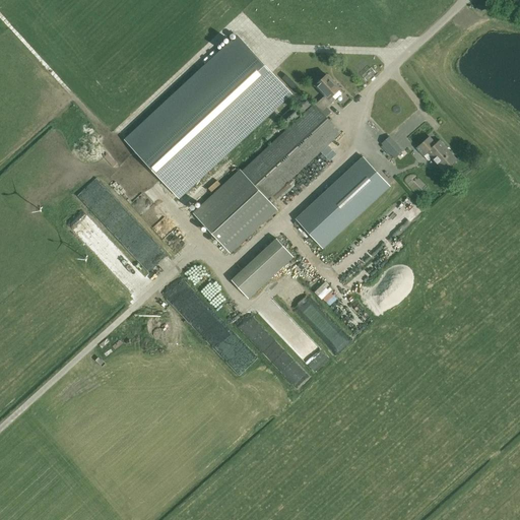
[(237,35),(236,36),(238,38),(233,42),(231,40),(124,139),(179,199),(291,94),(237,35)]
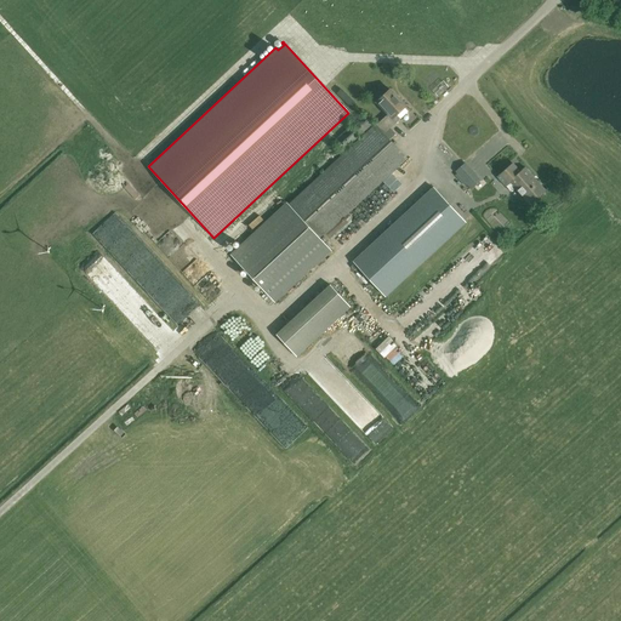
[(345,153),(288,205),(286,204),(231,256),(274,302),(330,250),(319,239),(406,159),(383,135),(399,120),(396,115),(405,107),(389,90),(377,102),(388,114),(376,125),(365,113),(334,142),(345,153)]
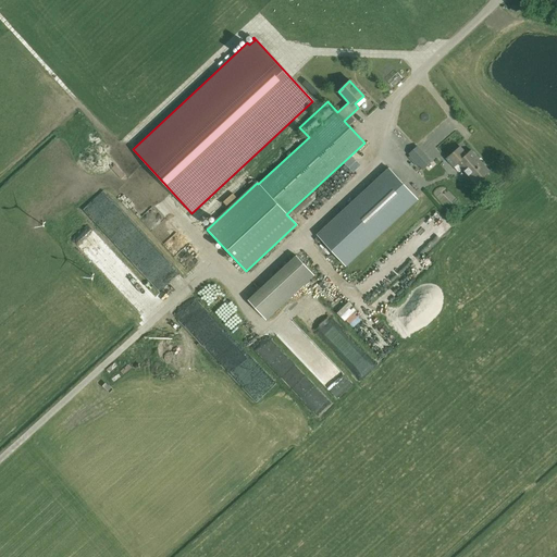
[(417,147),(409,155),(422,169),(430,162),(417,147)]
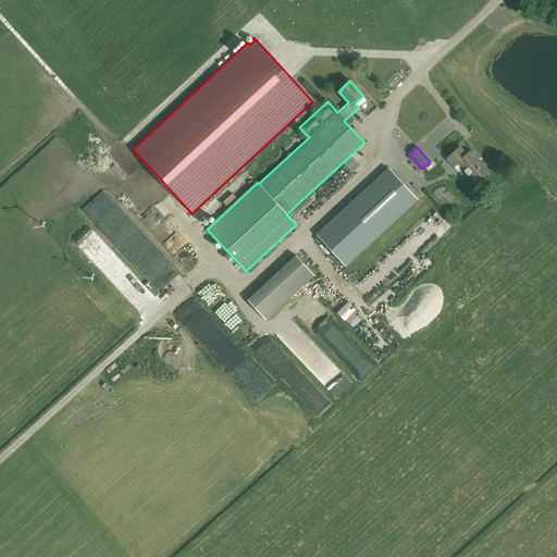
[(471,151),(467,155),(460,147),(446,159),(458,172),(461,169),(474,184),(489,171),(471,151)]
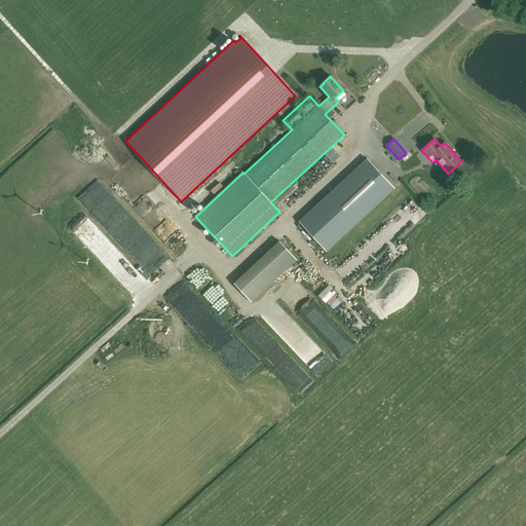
[(326,251),(393,188),(368,159),(300,223),(326,251)]
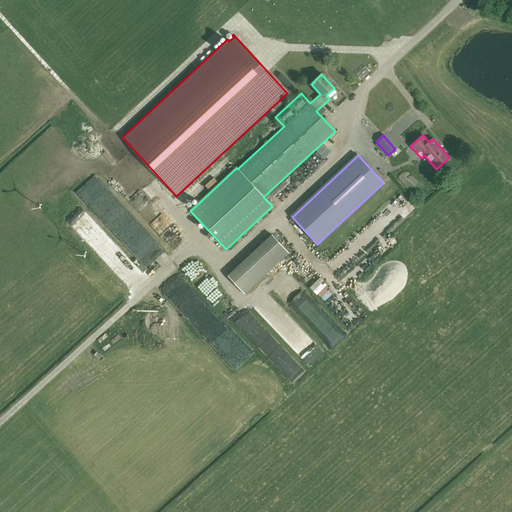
[(311,158),(305,162),(309,167),(315,163),(311,158)]
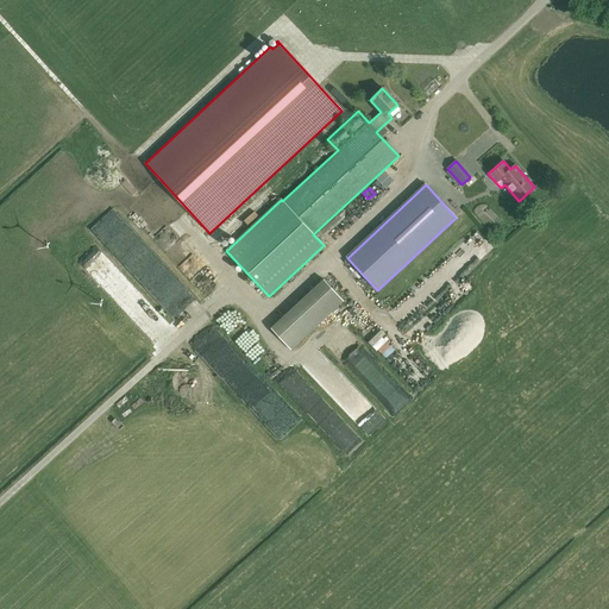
[(164,243),(171,237),(167,231),(159,237),(164,243)]
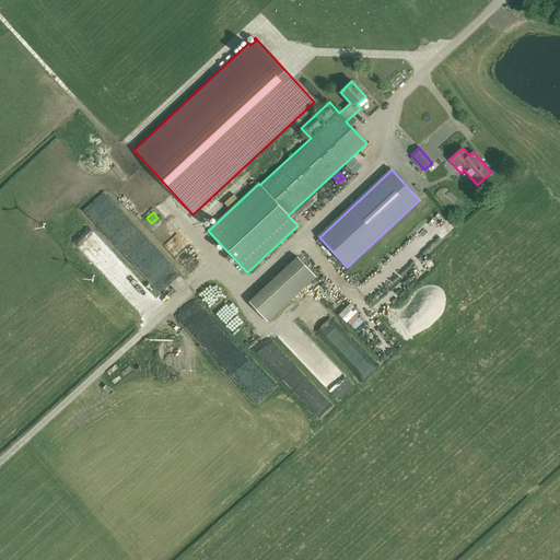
[(369,295),(447,228),(438,216),(359,284),(369,295)]
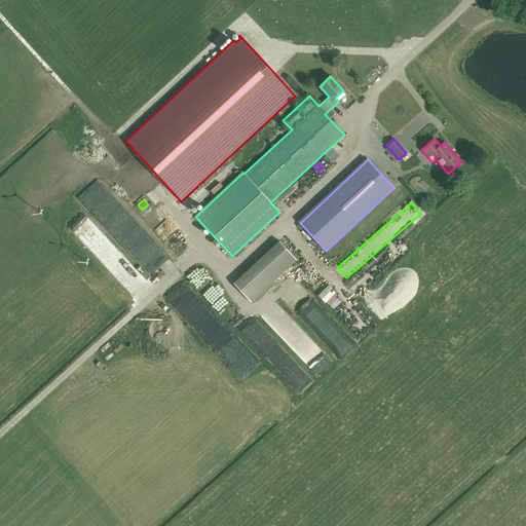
[(251,302),(274,280),(270,277),(293,256),(279,241),(234,284),(251,302)]
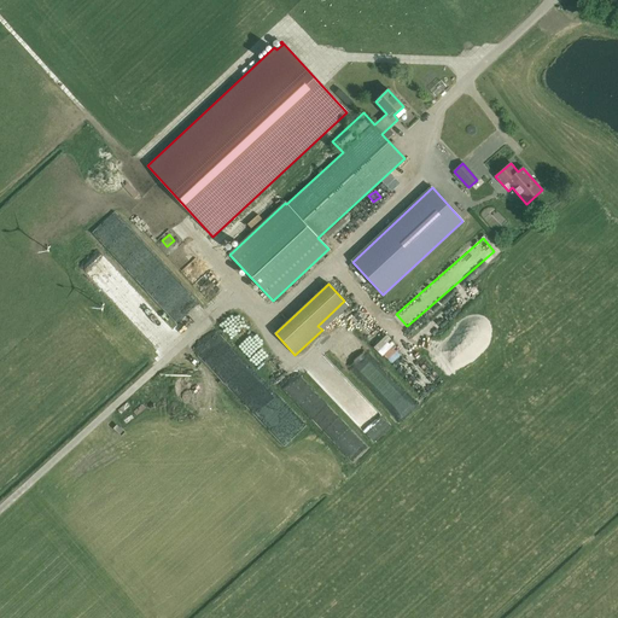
[(222,328),(233,339),(242,330),(250,338),(256,333),(249,326),(252,324),(240,310),(222,328)]
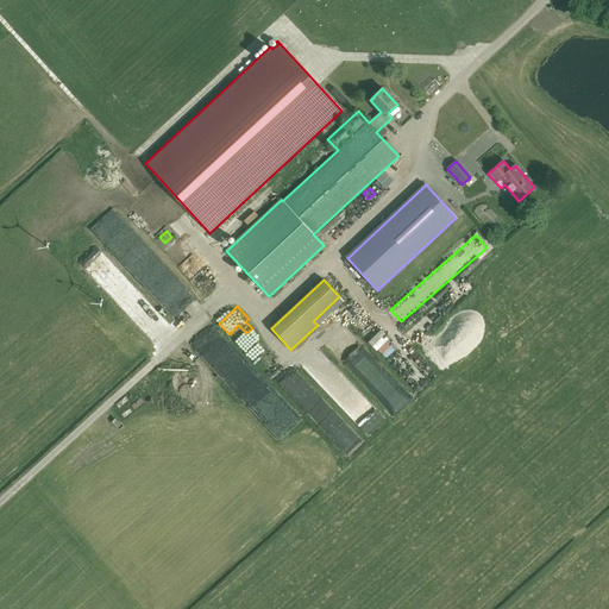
[(365,313),(355,322),(382,352),(391,343),(365,313)]
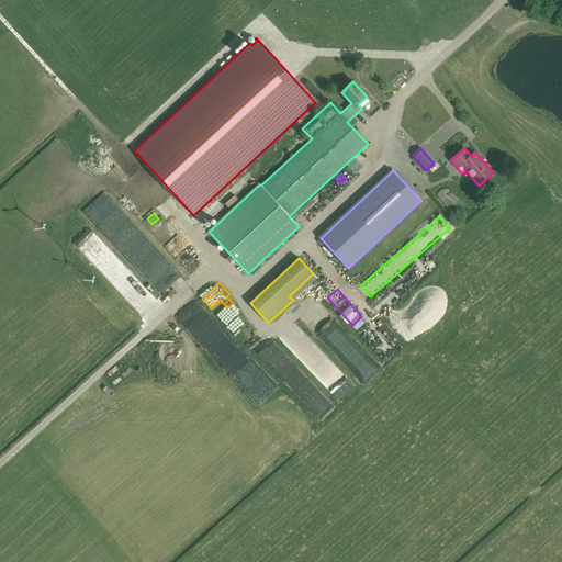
[(300,315),(362,384),(377,371),(314,302),(300,315)]
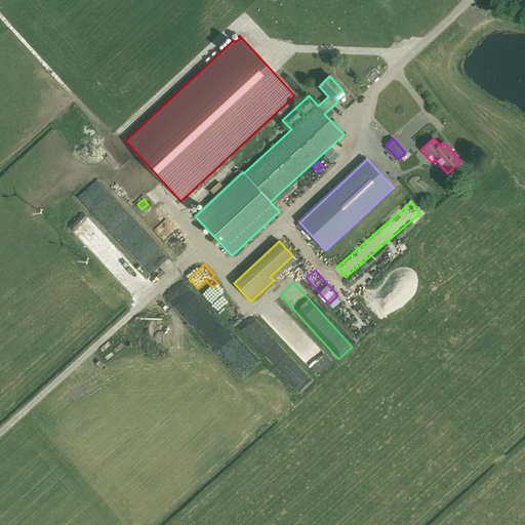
[(361,304),(373,293),(366,284),(354,294),(361,304)]
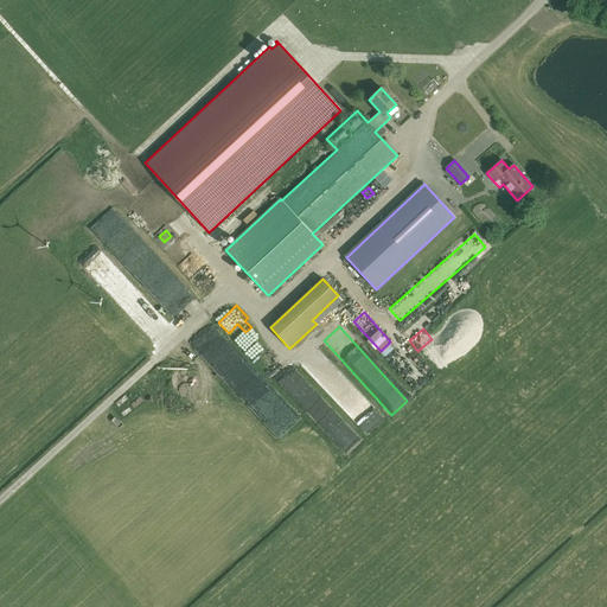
[(192,336),(242,393),(248,388),(223,359),(228,355),(206,330),(200,334),(198,331),(192,336)]
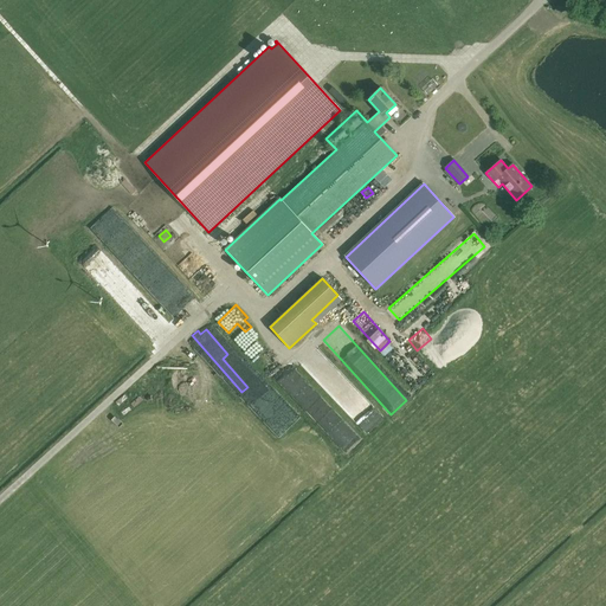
[(406,374),(408,386),(418,384),(416,372),(406,374)]
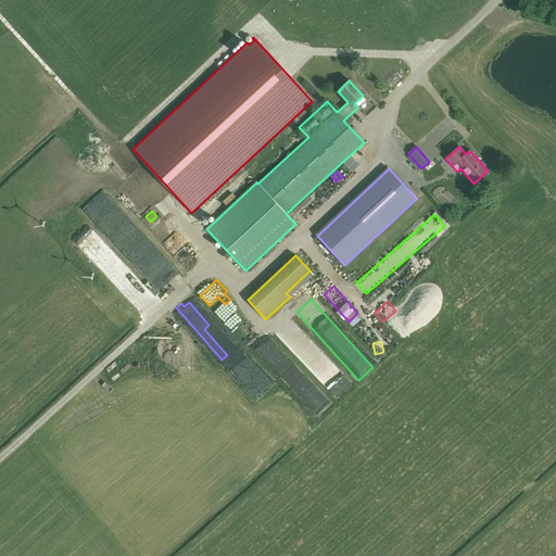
[(318,373),(338,399),(349,390),(329,364),(318,373)]
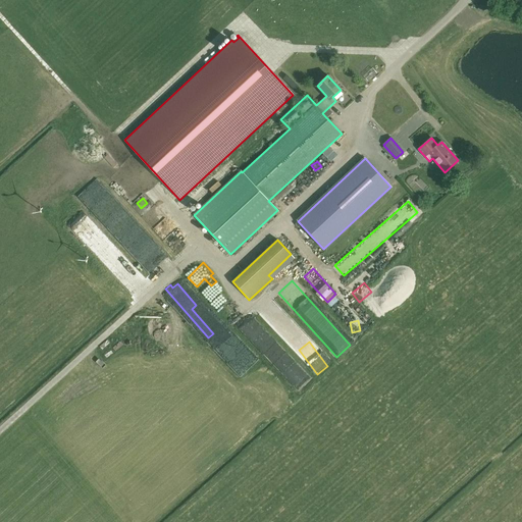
[(225,350),(229,358),(241,352),(236,344),(225,350)]
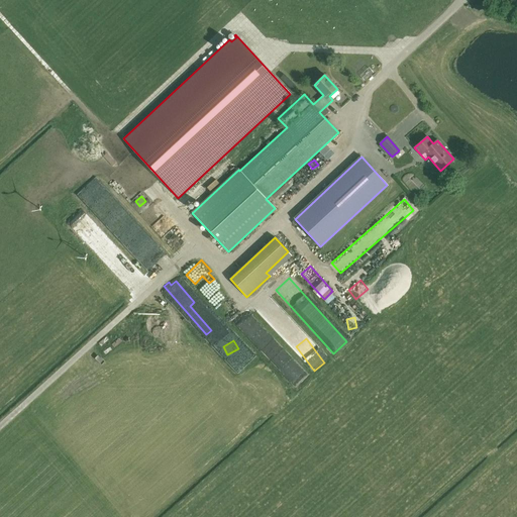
[(293,362),(282,374),(296,387),(307,374),(293,362)]
